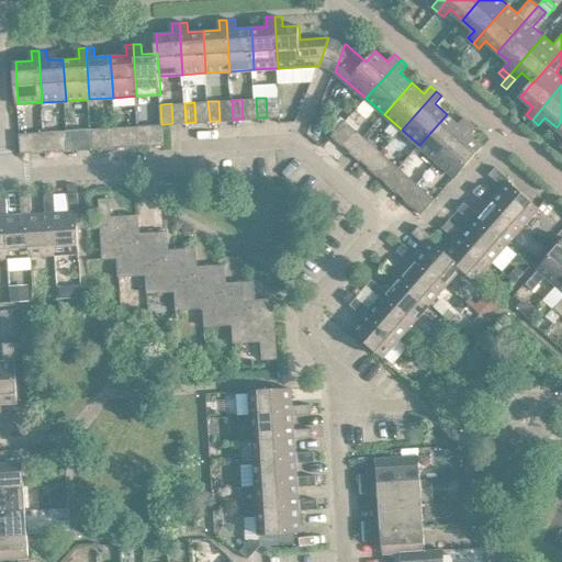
[(419,145),(437,161),(471,122),(465,117),(459,124),(447,114),(419,145)]
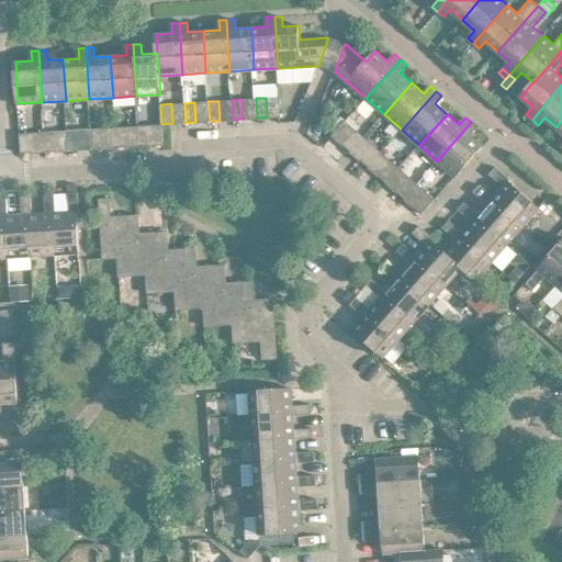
[(349,117),(333,136),(344,145),(358,128),(360,126),(349,117)]
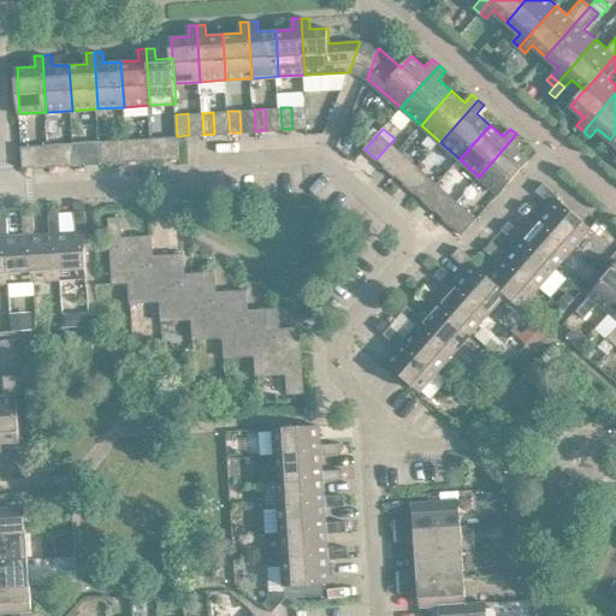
[(516,134),(479,177),(499,194),(529,160),(516,148),(523,140),(516,134)]
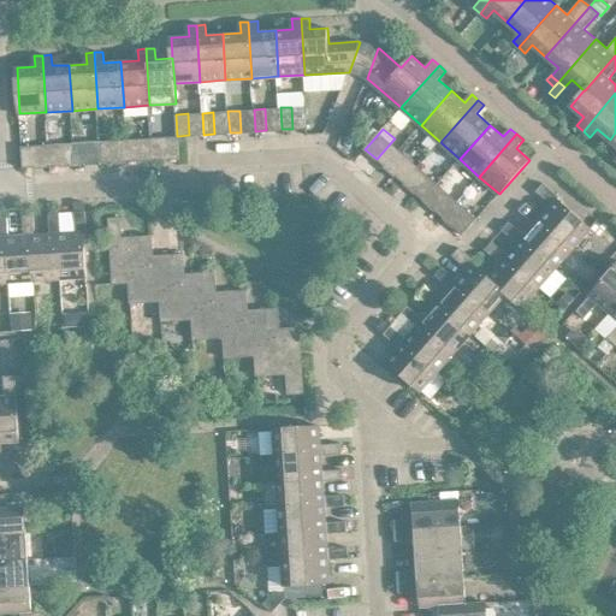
[(177,136),(163,137),(164,159),(164,160),(179,159),(178,136),(177,136)]
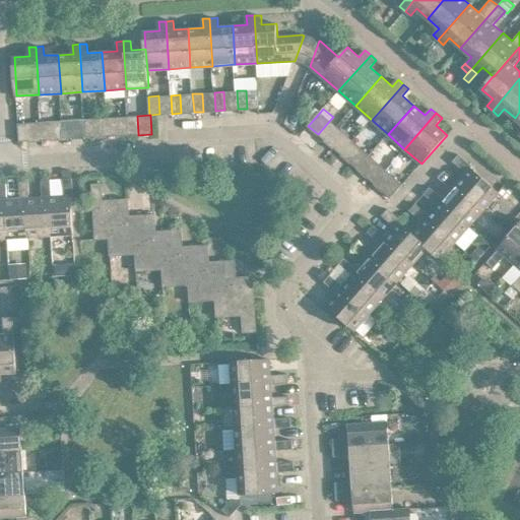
[(128,116),(116,117),(117,135),(117,136),(129,135),(129,134),(128,116)]
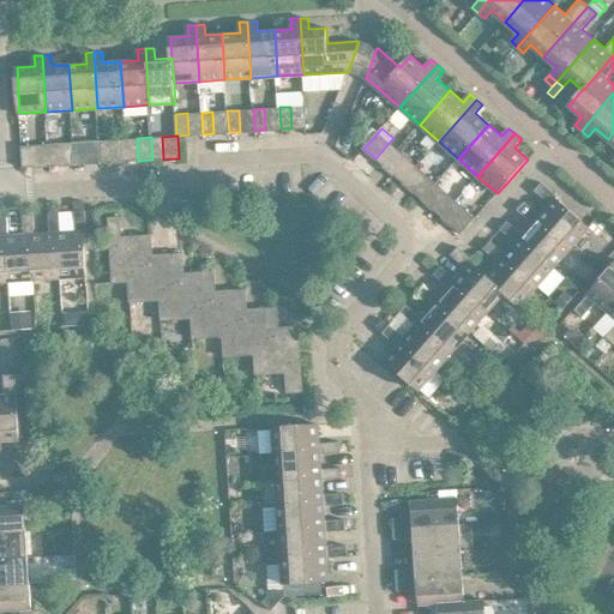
[(151,137),(152,158),(163,158),(162,137),(151,137)]
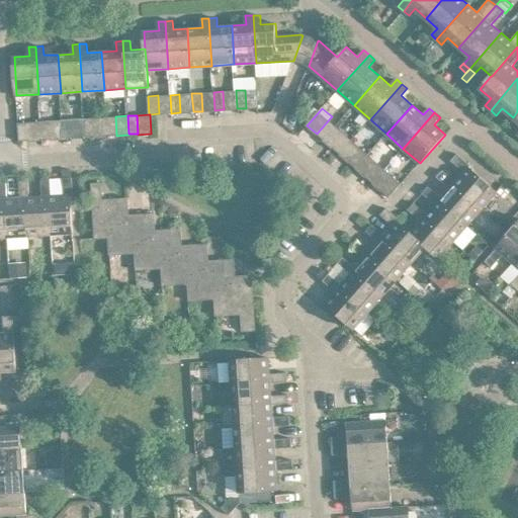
[(105,117),(106,136),(116,135),(115,116),(105,117)]
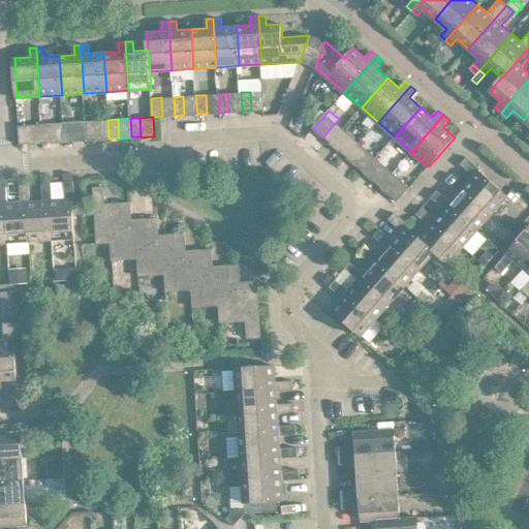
[(86,121),(87,139),(96,138),(95,120),(86,121)]
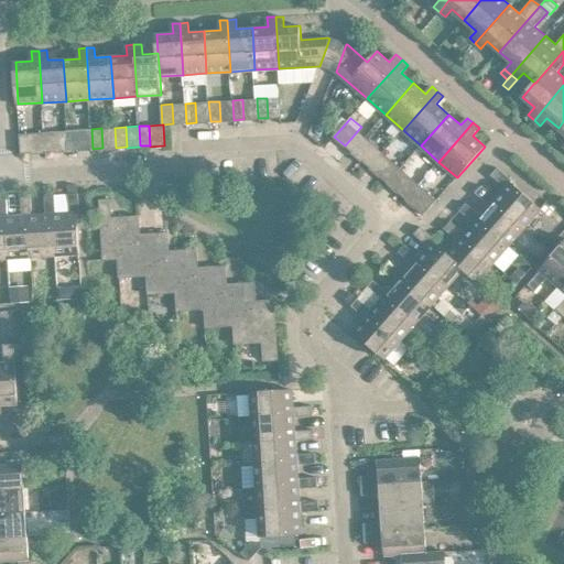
[(115,128),(101,128),(102,148),(102,149),(117,149),(116,148),(115,128)]
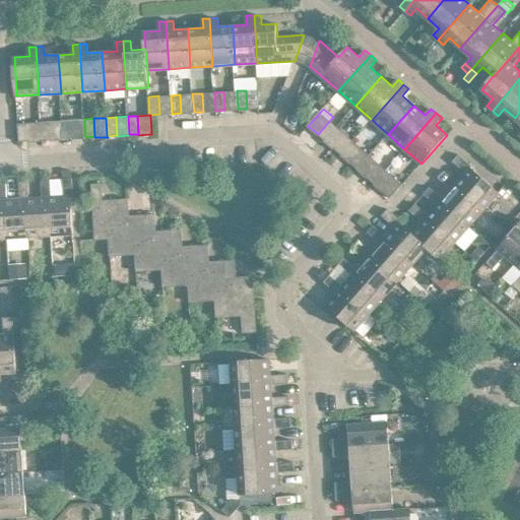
[(84,119),(71,120),(73,138),(73,139),(85,138),(85,137),(84,119)]
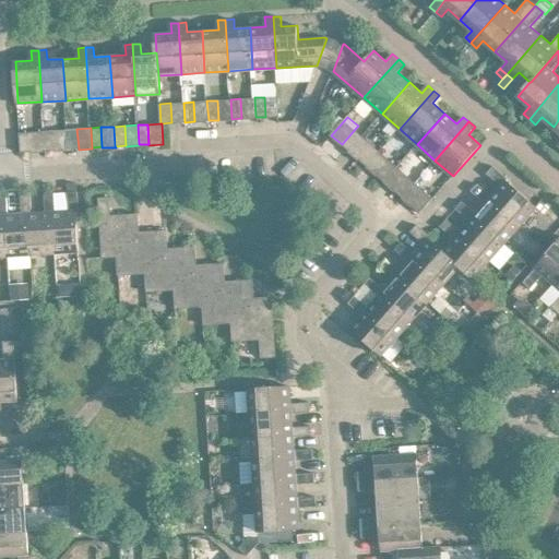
[(342,144),(349,151),(364,134),(356,128),(342,144)]
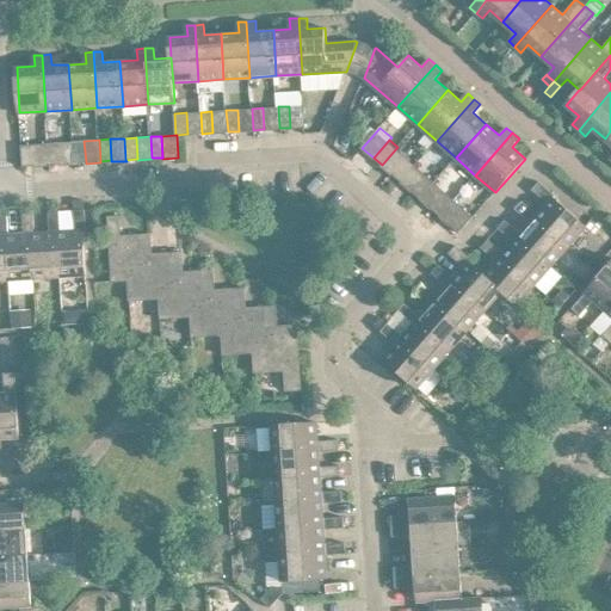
[(73,141),(74,162),(86,162),(84,141),(73,141)]
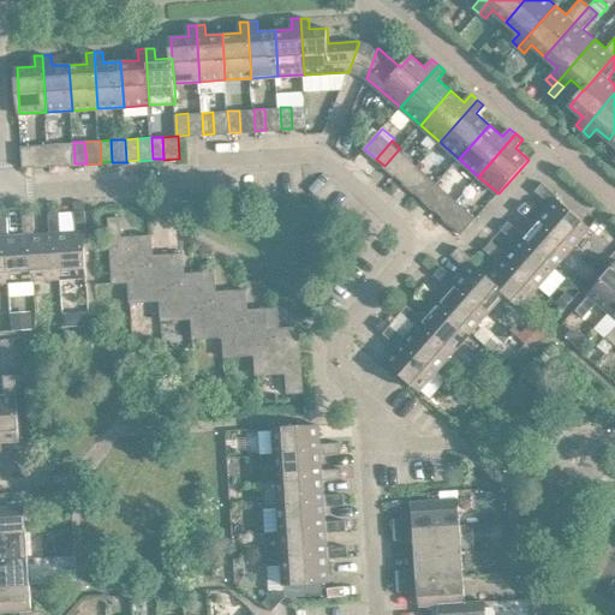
[(48,144),(49,166),(60,165),(59,143),(48,144)]
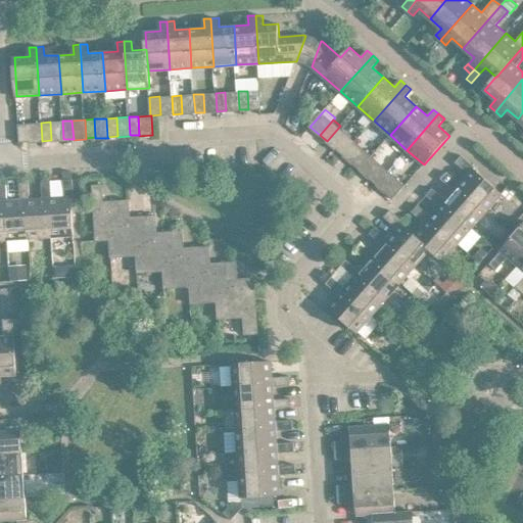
[(18,124),(19,142),(29,142),(28,124),(18,124)]
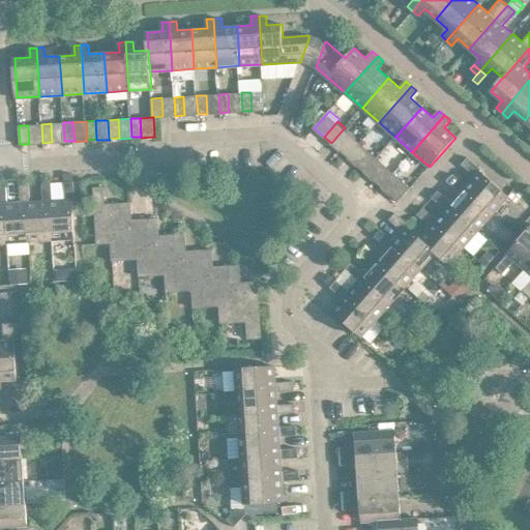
[(341,151),(348,157),(361,143),(354,137),(341,151)]
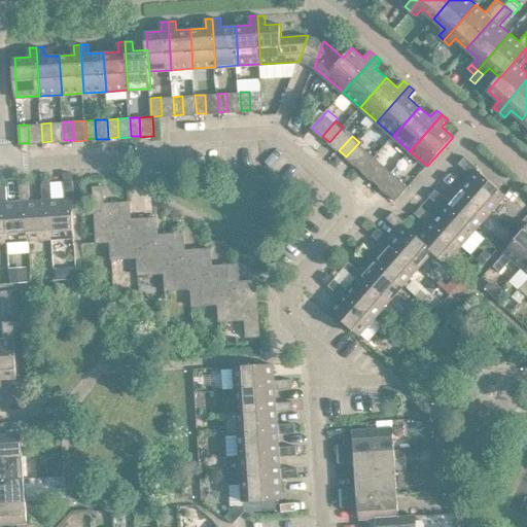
[(346,156),(346,157),(355,166),(356,165),(369,150),(359,142),(346,156)]
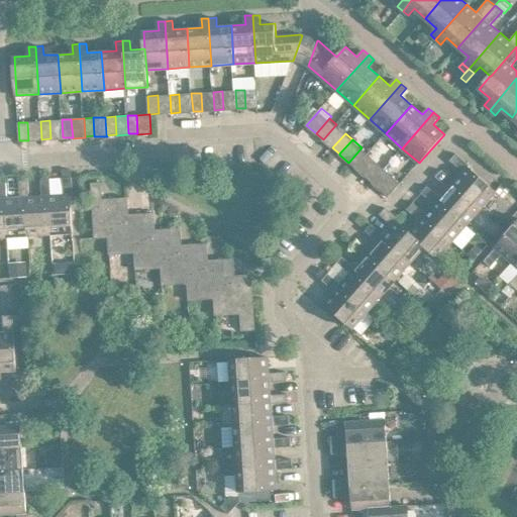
[(349,162),(356,168),(369,153),(362,147),(349,162)]
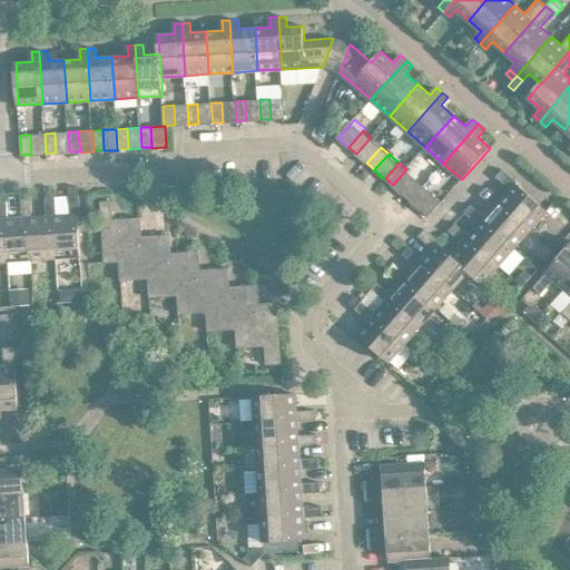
[(511,189),(502,199),(500,202),(531,229),(548,210),(516,183),(518,182),(503,168),(497,176),(511,189)]
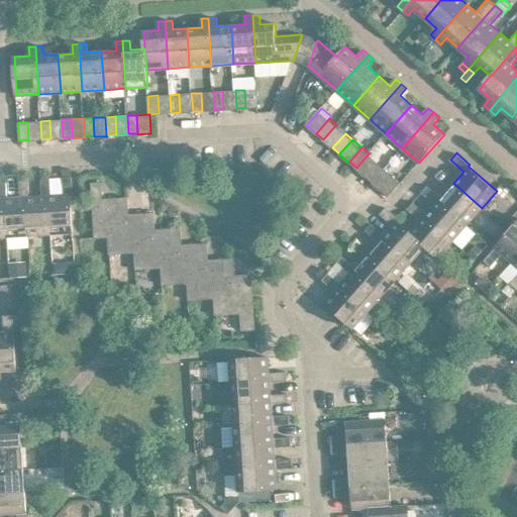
[(366,176),(373,183),(385,168),(378,162),(366,176)]
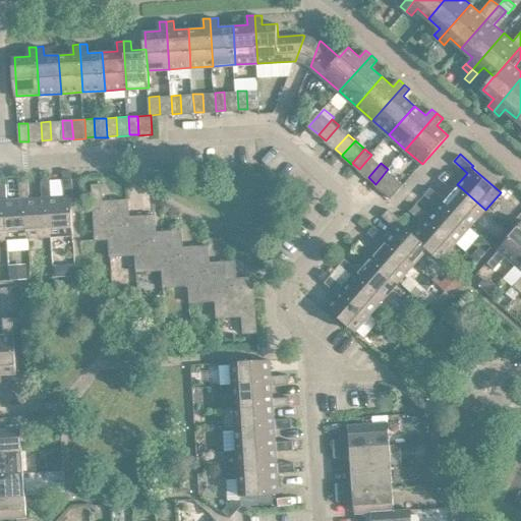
[(72,169),(63,170),(63,178),(72,178),(72,176),(72,169)]
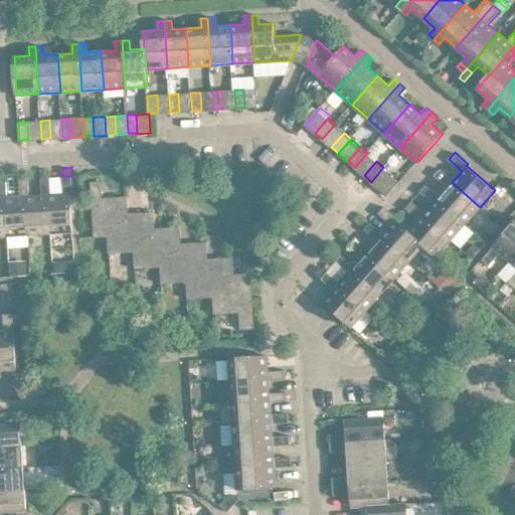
[(447,187),(439,196),(437,198),(466,223),(480,207),(452,182),(454,180),(441,169),(435,176),(447,187)]
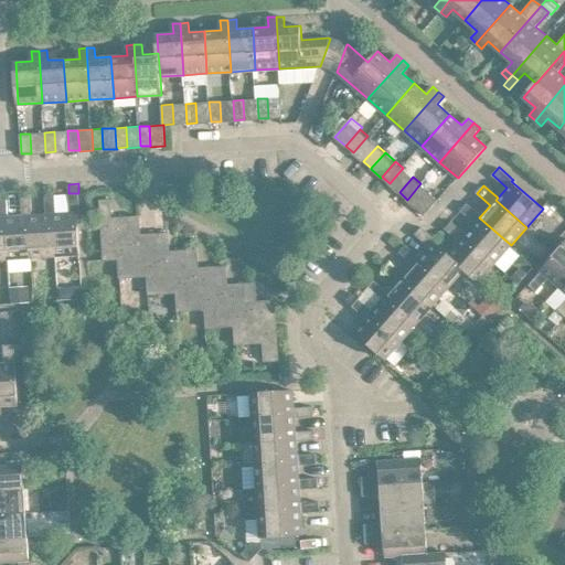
[(432,192),(417,209),(425,215),(438,199),(432,192)]
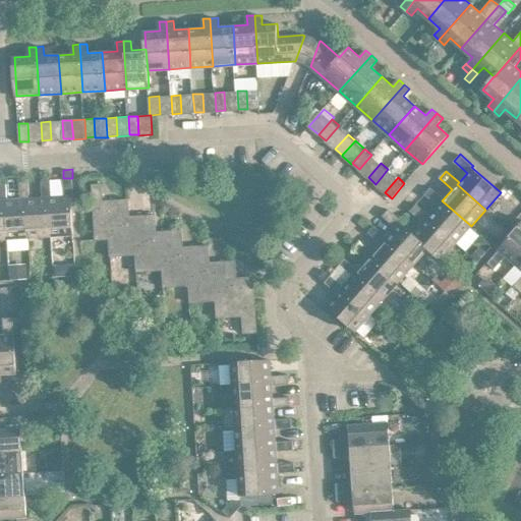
[(64,195),(52,196),(49,196),(52,236),(74,234),(71,195),(74,195),(72,178),(63,178),(64,195)]
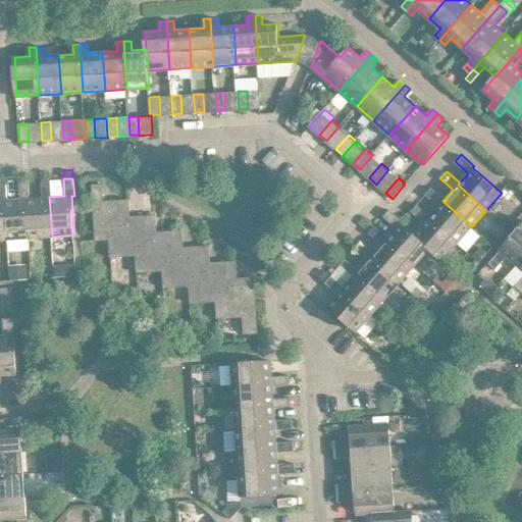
[(43,198),(30,199),(27,199),(30,238),(52,237),(49,197),(52,197),(51,179),(42,180),(43,198)]
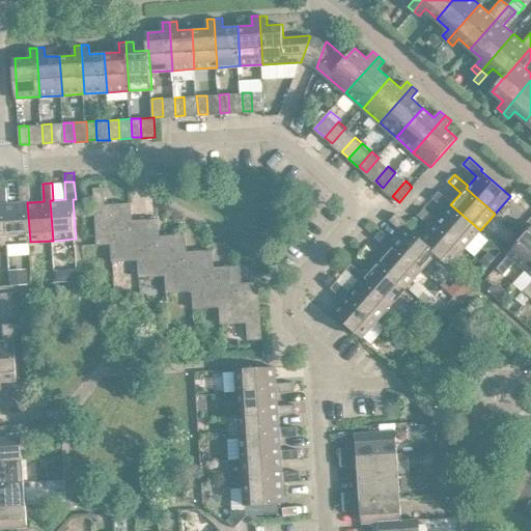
[(21,202),(8,203),(5,203),(7,243),(30,242),(27,202),(30,202),(29,185),(20,185),(21,202)]
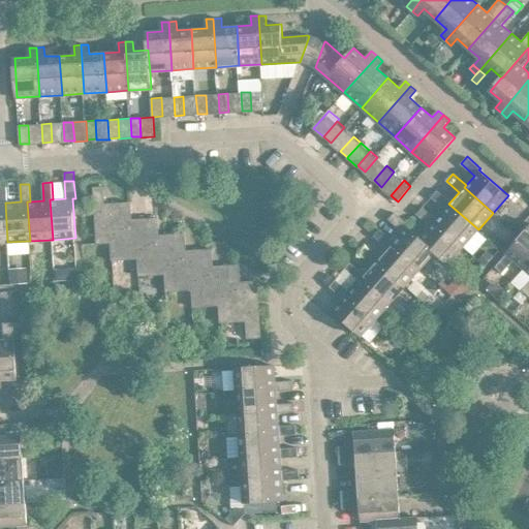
[(113,259),(125,259),(122,203),(105,204),(104,186),(94,187),(98,244),(112,243),(113,259)]
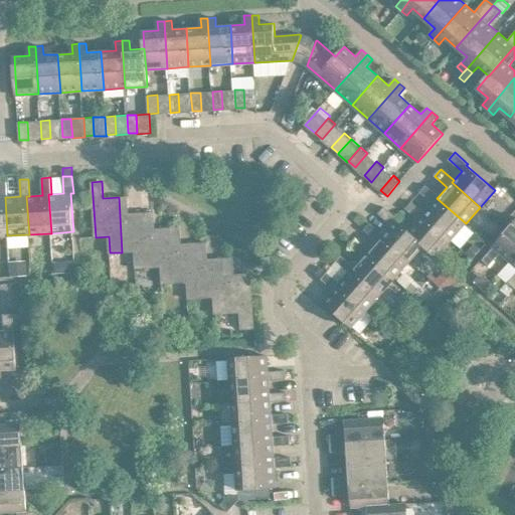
[(433,203),(424,212),(422,214),(452,240),(466,223),(437,198),(439,196),(425,185),(419,192),(433,203)]
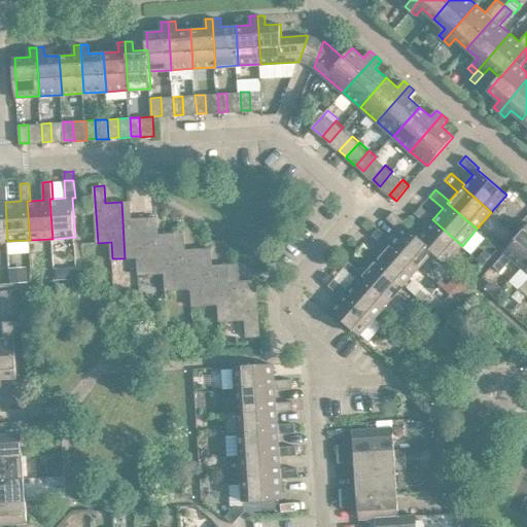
[(139,275),(152,274),(148,217),(132,218),(131,201),(121,202),(125,258),(138,257),(139,275)]
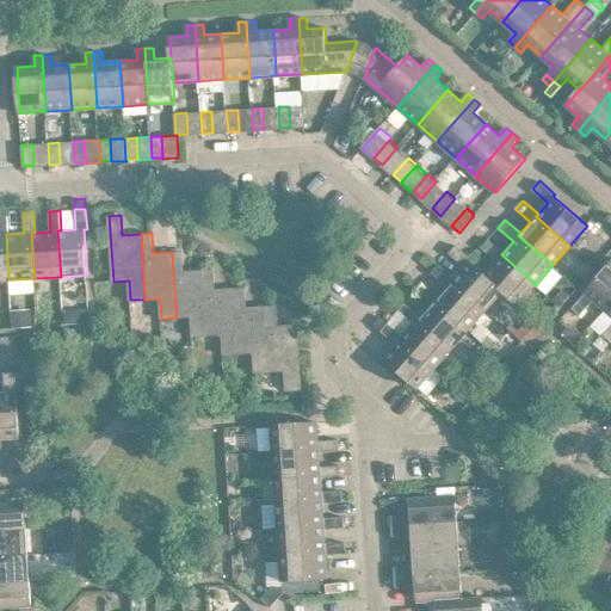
[(497,260),(485,273),(485,275),(504,291),(503,291),(518,304),(536,285),(501,254),(504,252),(488,239),(481,247),(497,260)]
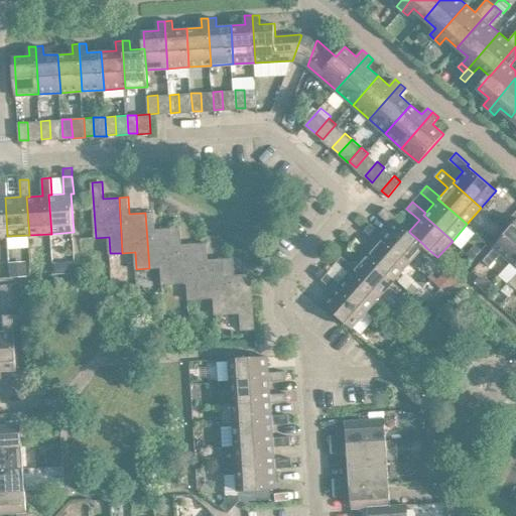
[(392,225),(384,235),(382,237),(411,262),(424,246),(425,246),(409,232),(409,231),(396,220),(398,218),(385,207),(379,214),(392,225)]
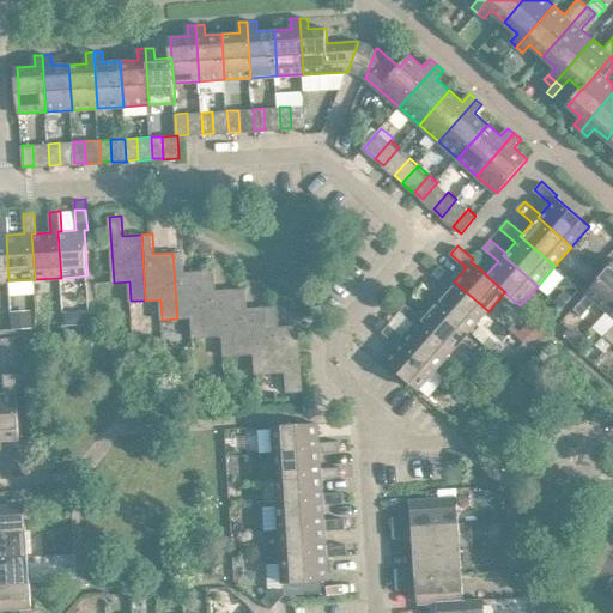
[(193,338),(208,337),(204,271),(184,272),(183,252),(173,253),(177,319),(192,317),(193,338)]
